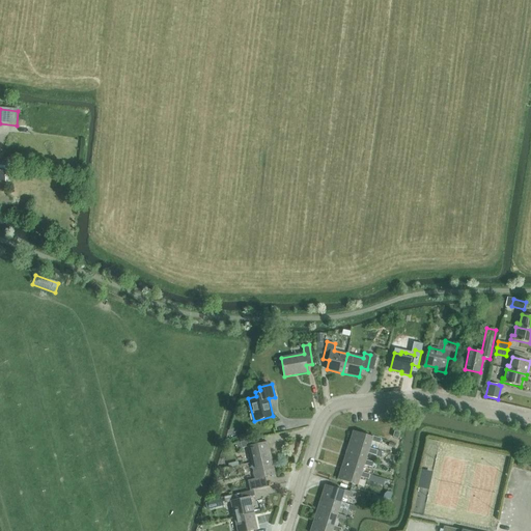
[(354,431),(350,443),(369,449),(369,448),(371,441),(380,444),(382,439),(372,436),(372,437),(354,431)]
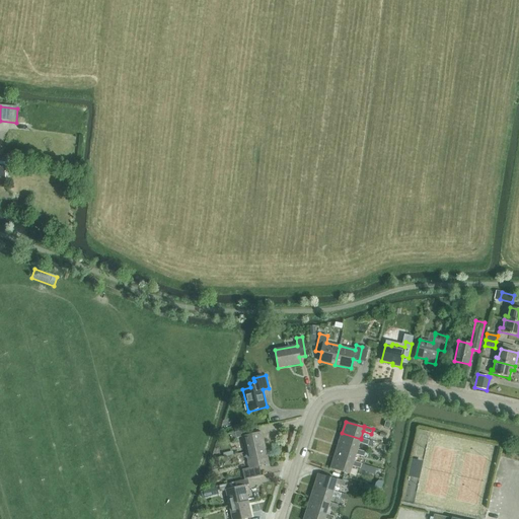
[(262,432),(251,435),(250,429),(235,432),(236,438),(242,437),(246,452),(265,448),(262,432)]
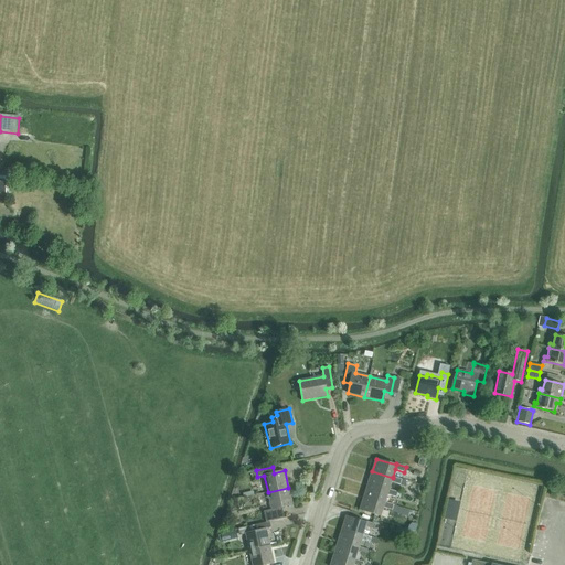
[(388,491),(388,490),(392,482),(400,484),(402,480),(393,477),(393,478),(372,471),(368,484),(388,491)]
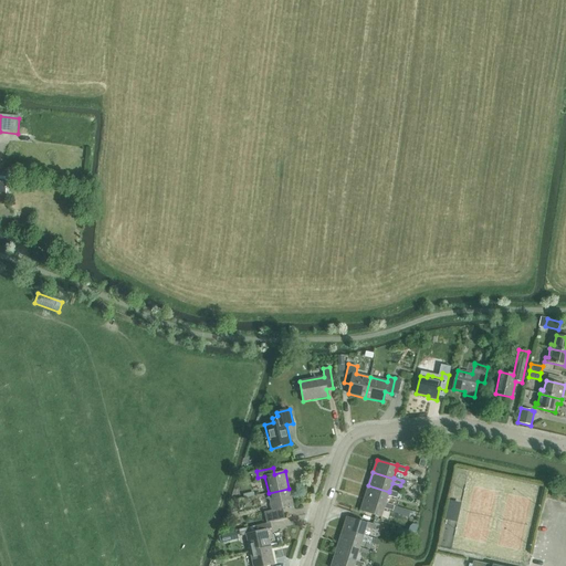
[(385,504),(386,503),(388,495),(397,499),(398,493),(389,491),(389,492),(368,485),(365,498),(385,504)]
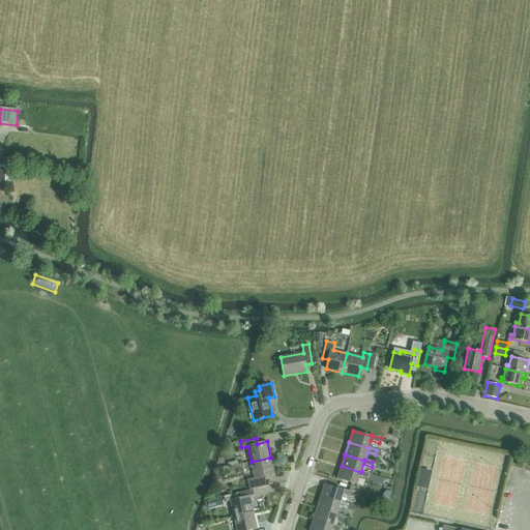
[(247,479),(249,490),(267,486),(265,476),(274,474),(270,458),(252,462),(255,478),(247,479)]
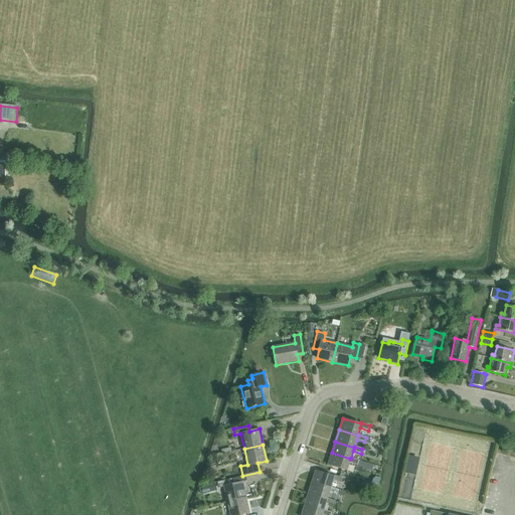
[(237,454),(239,460),(246,458),(244,452),(237,454)]
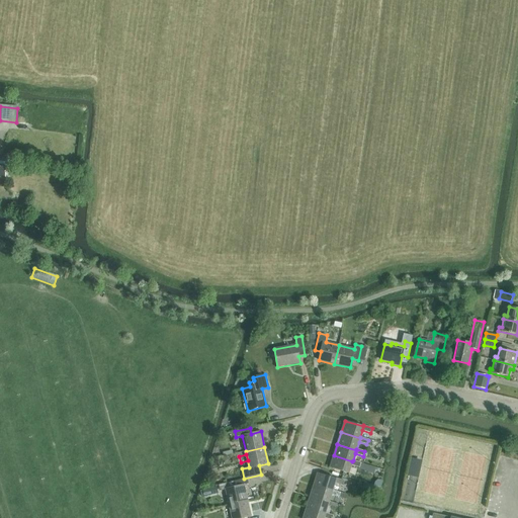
[(330,467),(349,473),(351,465),(359,467),(361,462),(353,460),(352,461),(334,455),(330,467)]
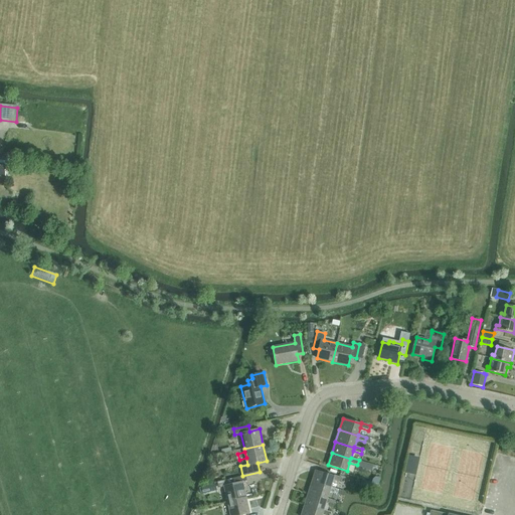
[(408,456),(405,472),(411,474),(415,457),(408,456)]
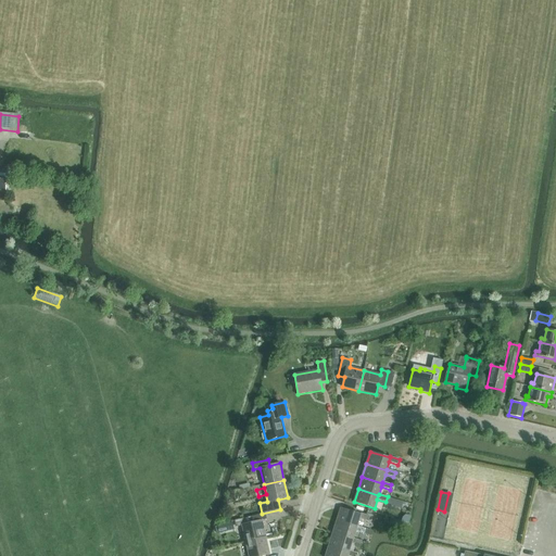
[(386,502),(386,503),(401,508),(403,502),(388,496),(386,502)]
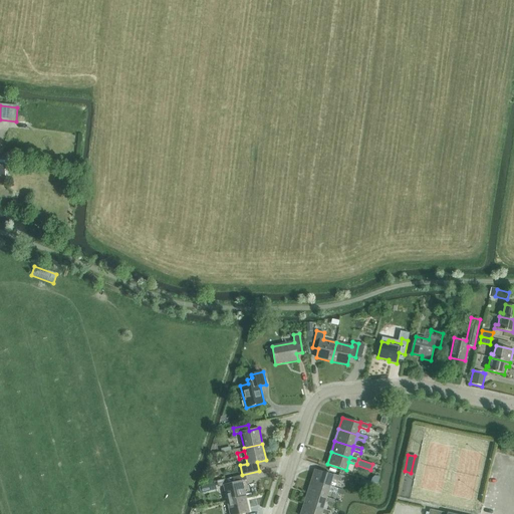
[(330,487),(330,486),(332,479),(340,482),(342,477),(333,474),(333,475),(315,470),(311,481),(330,487)]
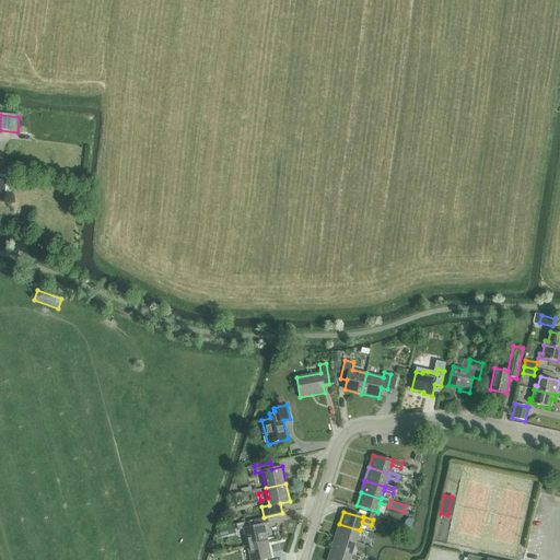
[(244,529),(247,546),(268,541),(264,524),(254,526),(252,521),(236,524),(237,531),(244,529)]
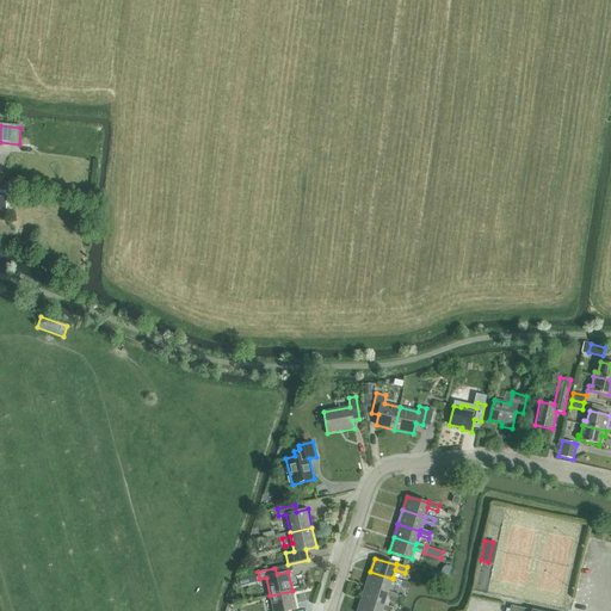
[(438,580),(442,573),(430,569),(427,576),(438,580)]
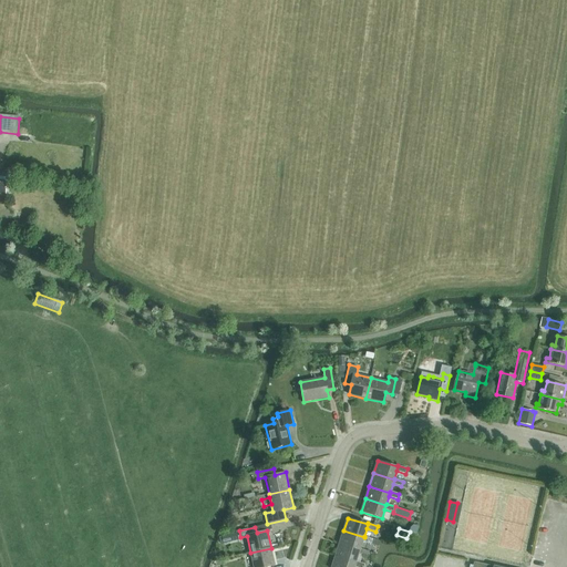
[(373,539),(364,536),(364,537),(343,531),(339,544),(360,550),(360,548),(363,542),(371,544),(373,539)]
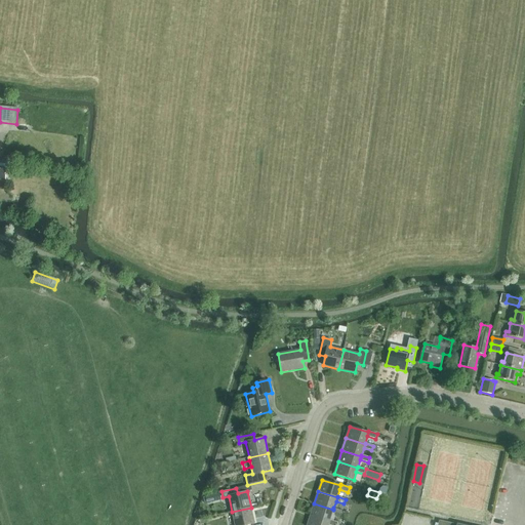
[(219,493),(203,497),(204,503),(220,500),(219,493)]
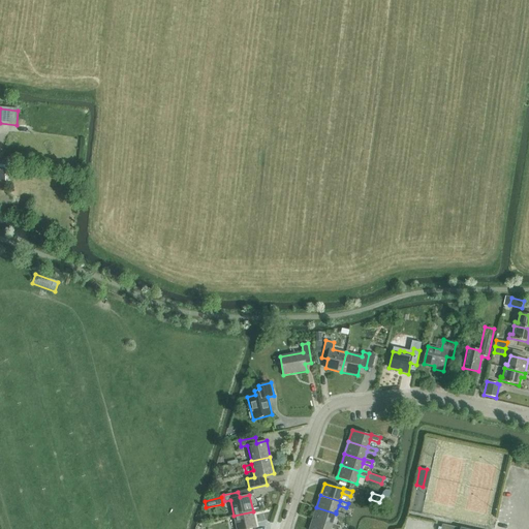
[(344,515),(336,511),(336,514),(316,507),(312,519),(332,525),(333,524),(335,517),(343,520),(344,515)]
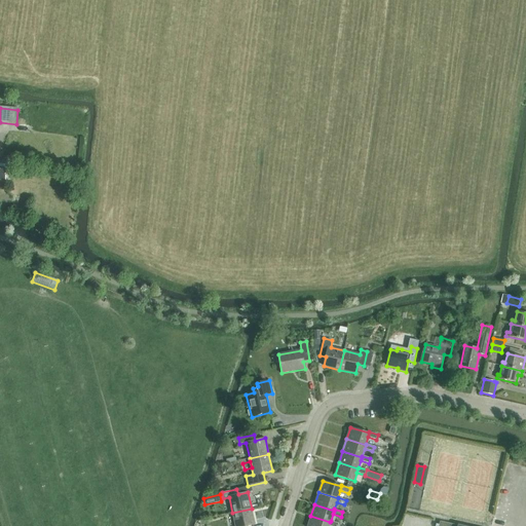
[(248,525),(255,524),(252,509),(232,513),(235,525),(248,525)]
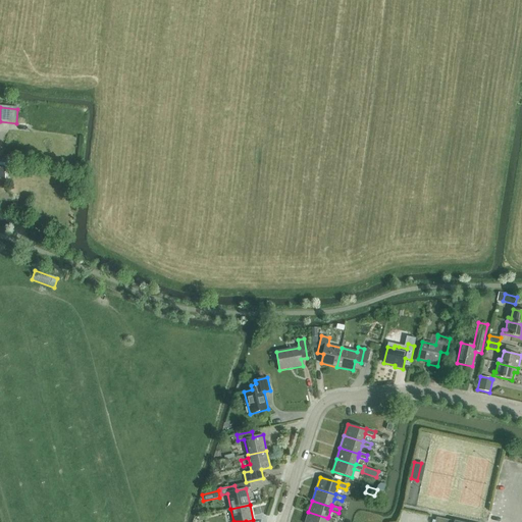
[(334,521),(336,519),(328,517),(327,518),(308,512),(305,521),(326,521),(327,521),(334,521)]
